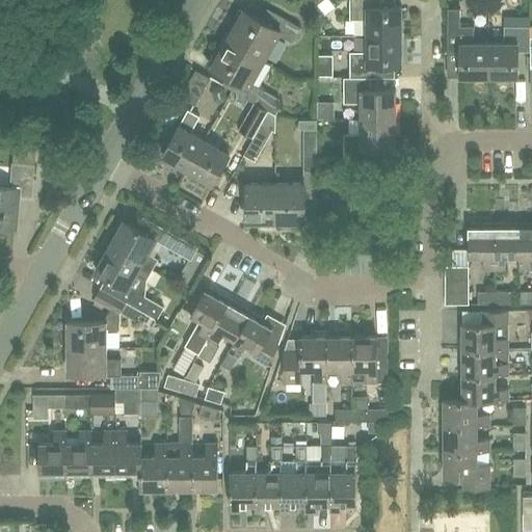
[(365,37),(400,36),(400,7),(375,7),(375,0),(348,0),(348,21),(365,21),(365,37)]
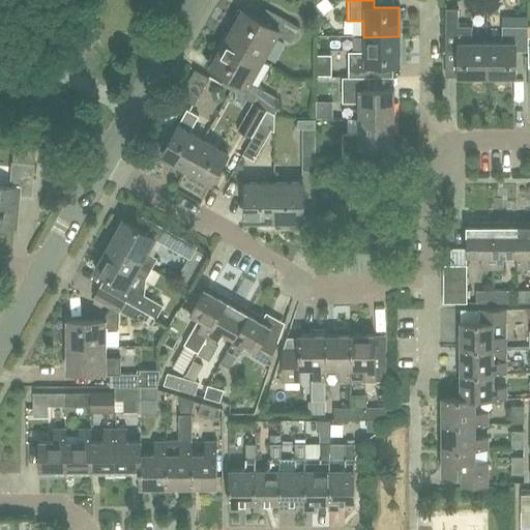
[(486,77),(486,43),(471,43),(471,27),(459,27),(458,9),(445,9),(445,27),(445,52),(457,52),(457,77),(486,77)]
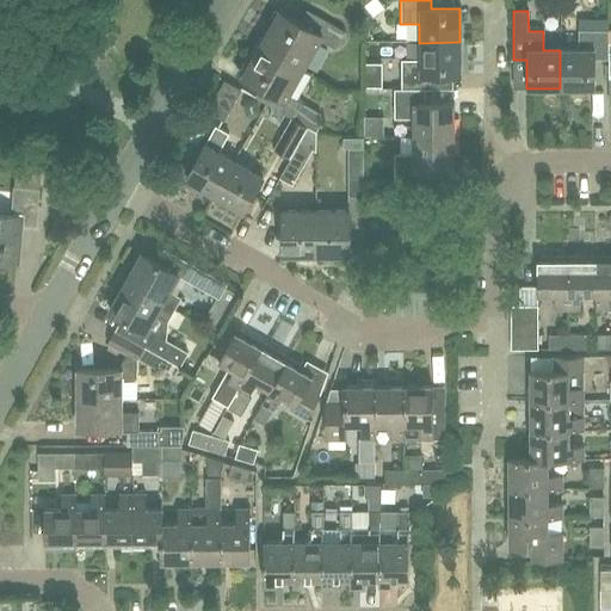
[(260,45),(302,69),(318,41),(334,50),(344,32),(318,18),(312,30),(279,12),(260,45)]
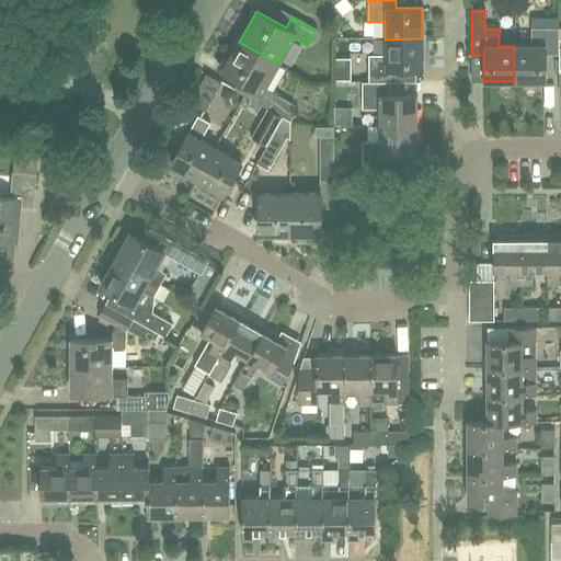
[(559,55),(559,39),(559,27),(530,27),(530,46),(514,46),(514,81),(546,81),(546,55),(559,55)]
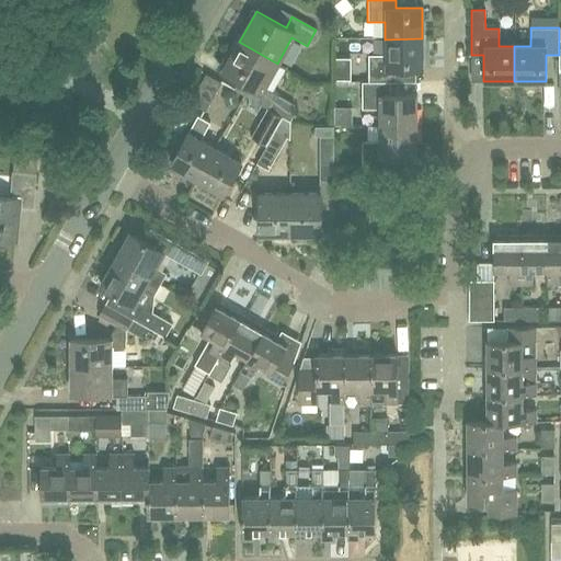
[(368,82),(389,82),(396,82),(396,69),(422,69),(422,38),(385,39),(385,56),(368,56),(368,82)]
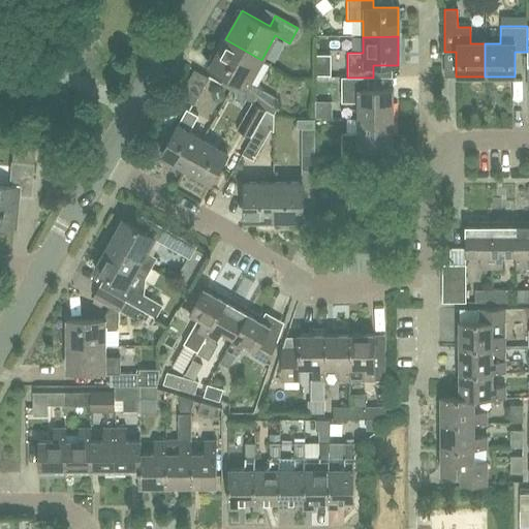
[(251,102),(265,111),(266,111),(269,112),(276,98),(248,83),(261,60),(225,39),(210,67),(245,87),(240,96),(251,102)]
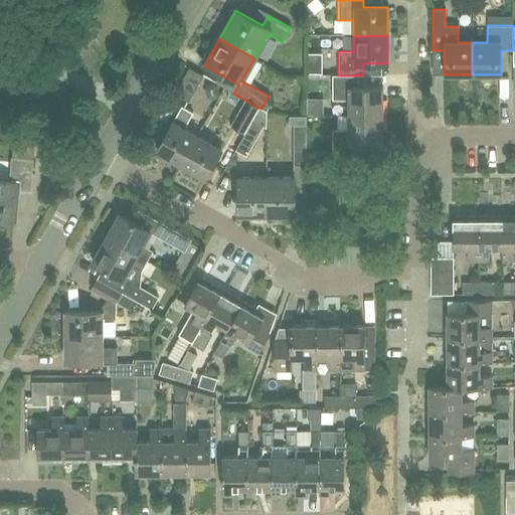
[(187,102),(202,75),(189,68),(174,95),(187,102)]
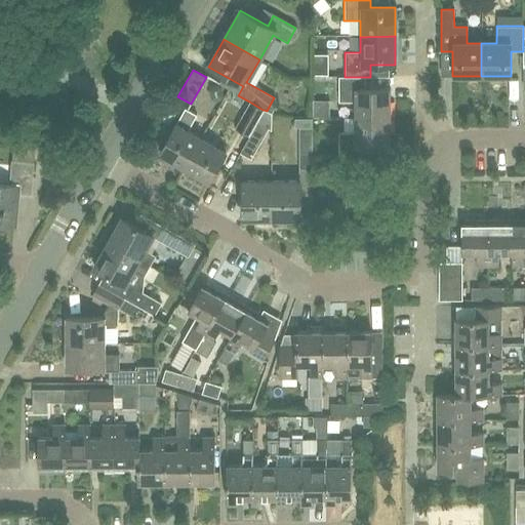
[(513,102),(523,102),(522,75),(512,76),(513,102)]
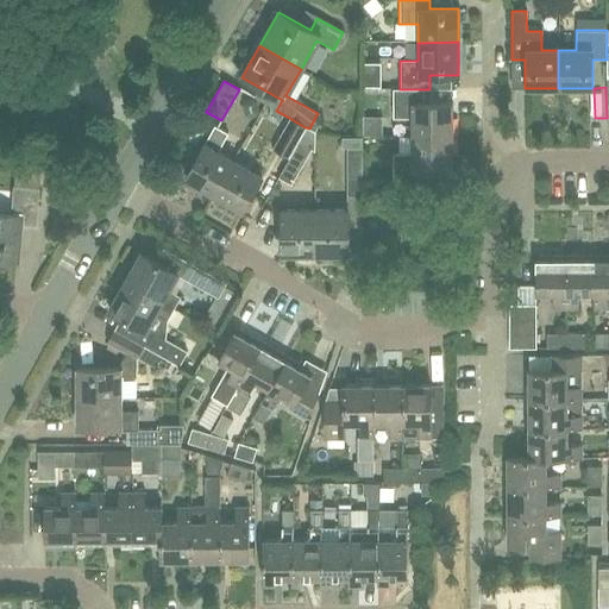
[(422,104),(422,89),(400,89),(391,89),(391,119),(410,119),(410,137),(451,137),(451,104),(422,104)]
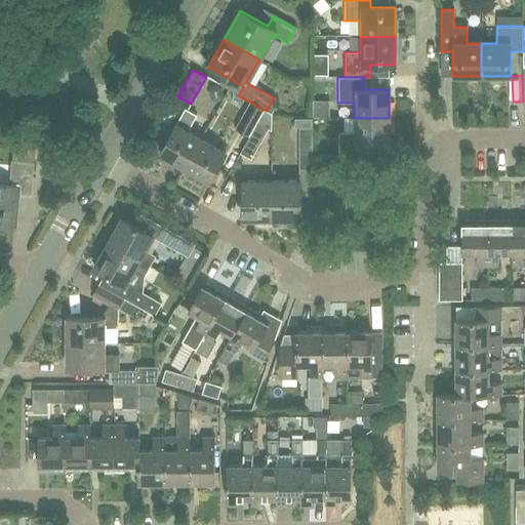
[(249,102),(234,128),(248,136),(256,122),(264,110),(263,110),(249,102)]
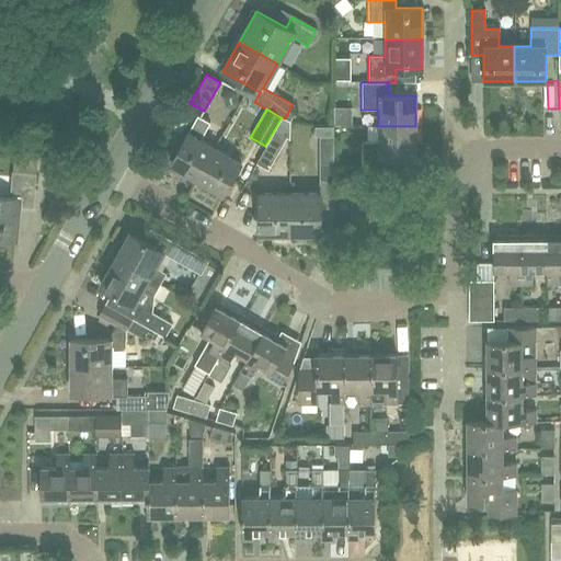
[(197,179),(214,149),(199,141),(210,123),(198,116),(187,135),(171,164),(197,179)]
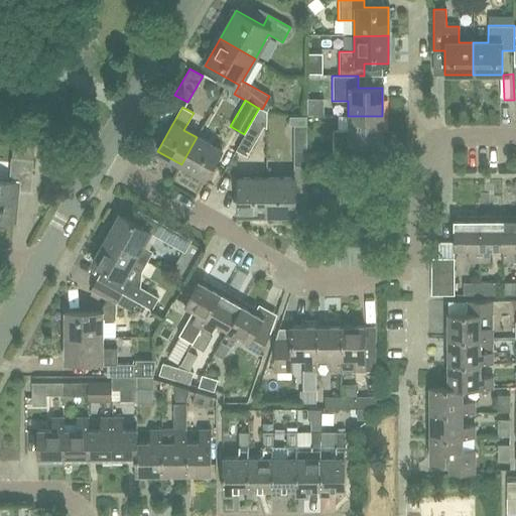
[(293,164),(306,164),(306,125),(306,115),(290,116),(290,125),(293,125),(293,164)]
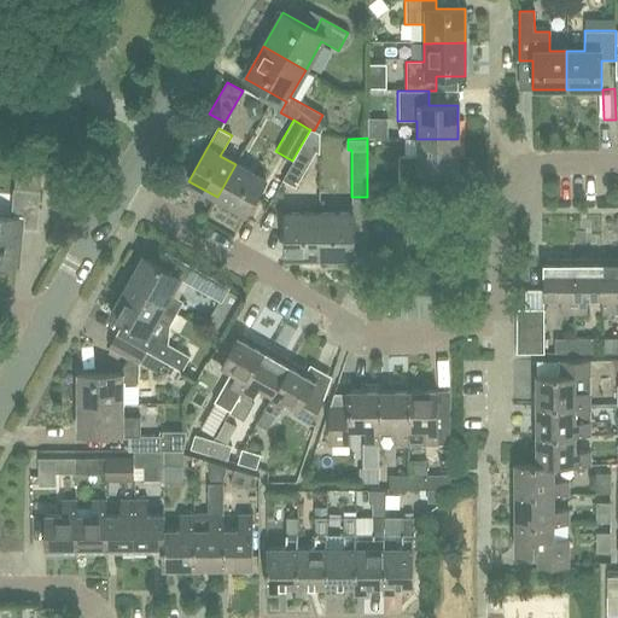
[(458,139),(417,139),(418,157),(397,157),(397,187),(429,187),(429,173),(458,173),(458,139)]
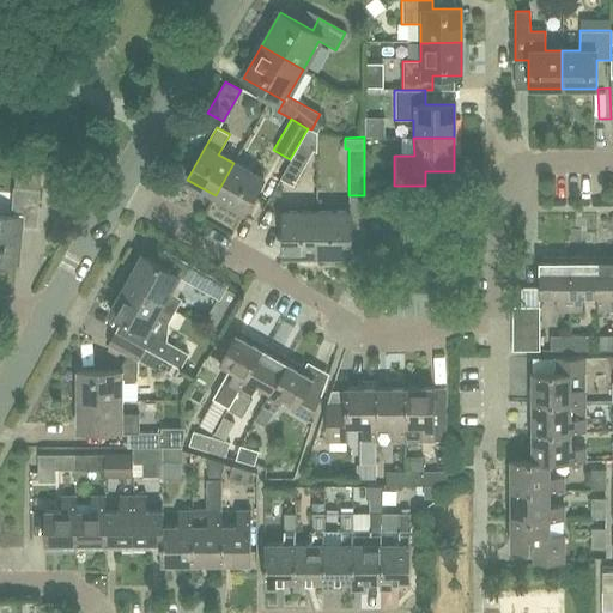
[(299,143),(290,159),(279,178),(293,187),(314,150),(299,143)]
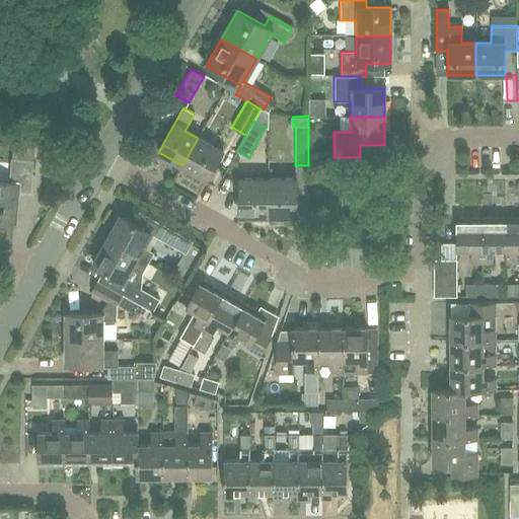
[(198,138),(182,165),(207,179),(222,152),(198,138)]
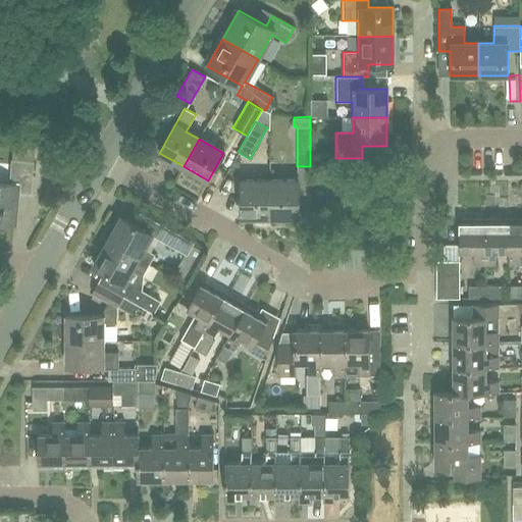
[(32,194),(35,162),(36,148),(13,145),(11,160),(9,185),(0,184),(0,223),(13,225),(15,193),(32,194)]
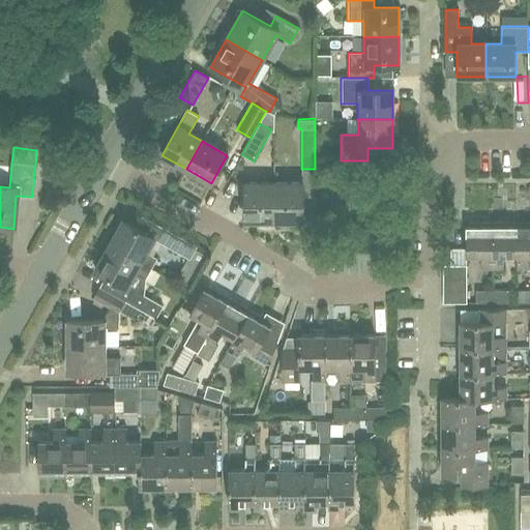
[(244,222),(273,222),(273,183),(244,183),(244,222)]
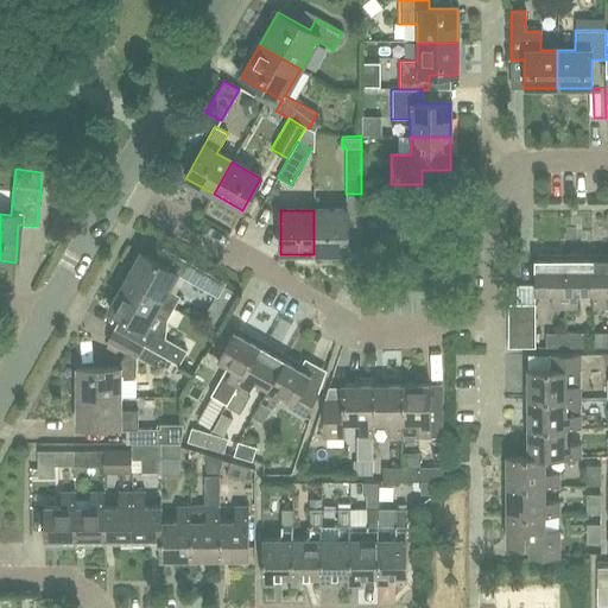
[(314,210),(314,254),(347,253),(347,210),(314,210)]
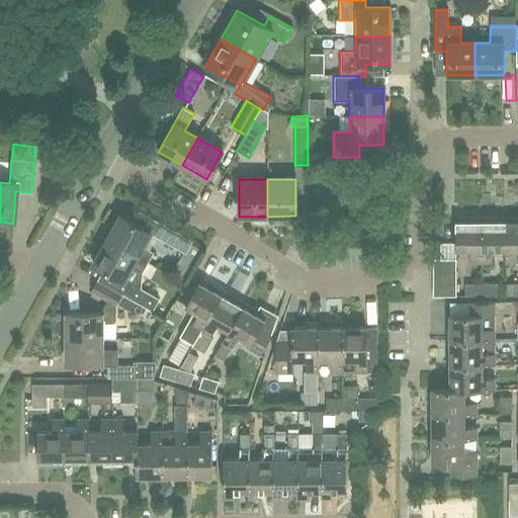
[(106,240),(148,263),(154,253),(142,246),(150,233),(157,237),(157,238),(184,254),(191,241),(164,226),(140,210),(133,223),(120,214),(106,240)]
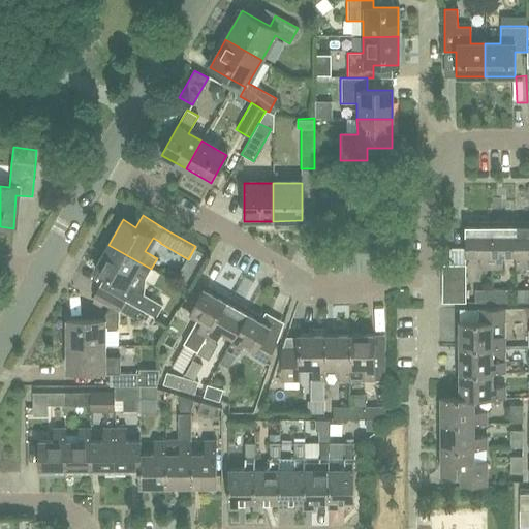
[(515,268),(516,268),(515,222),(490,223),(491,268),(502,268),(501,254),(515,254),(515,268)]
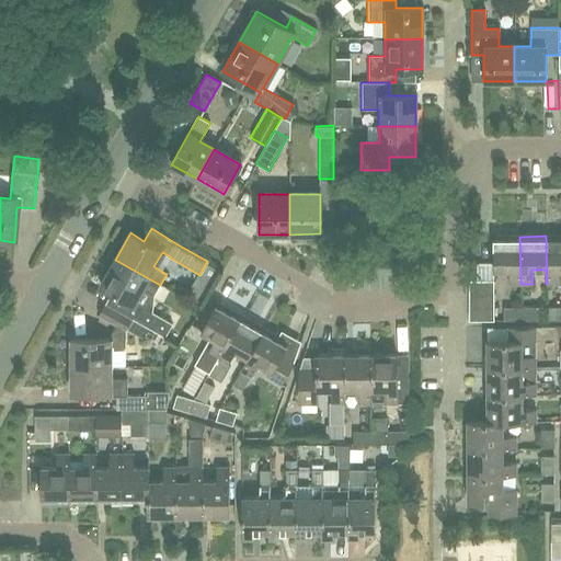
[(560,270),(560,236),(546,236),(547,284),(559,284),(558,270),(560,270)]
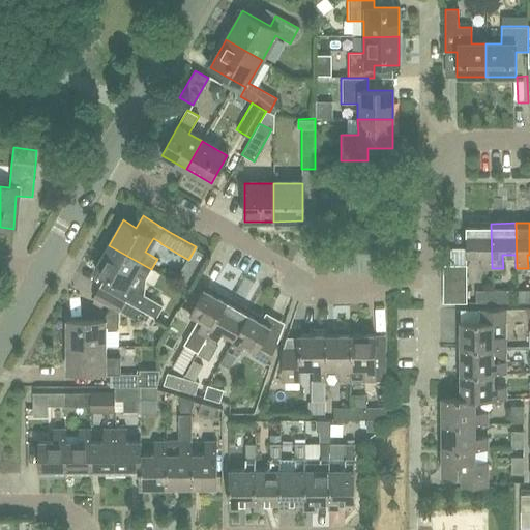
[(480,268),(492,268),(491,224),(466,224),(466,256),(480,255),(480,268)]
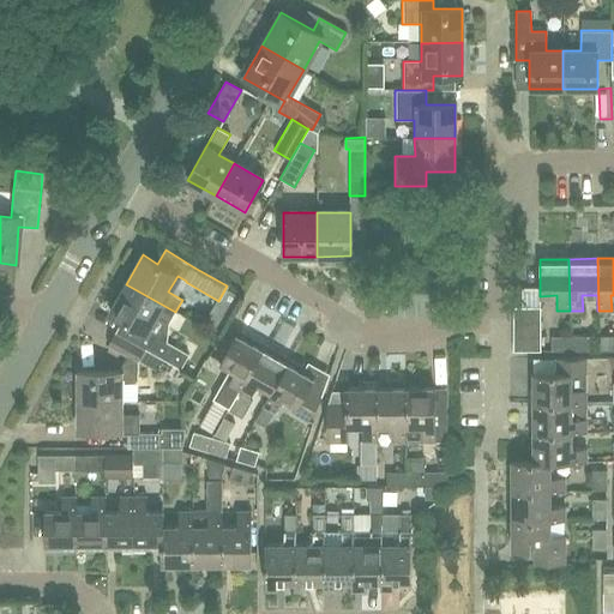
[(169,323),(175,312),(126,284),(109,313),(144,333),(155,314),(169,323)]
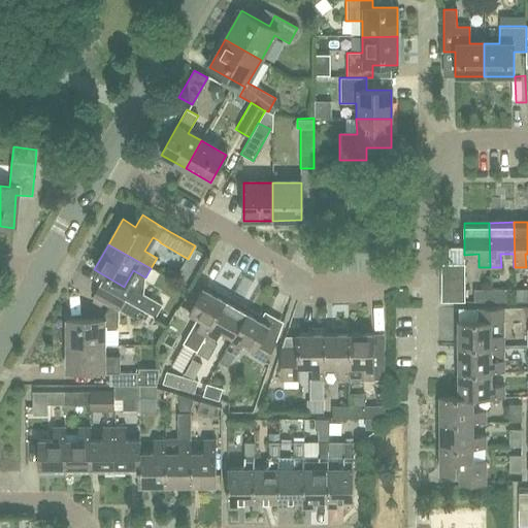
[(441,276),(464,276),(464,264),(441,264),(441,276)]
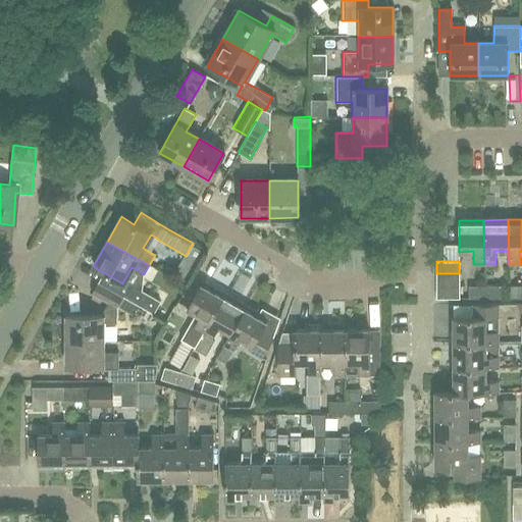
[(436,285),(459,285),(459,273),(436,273),(436,285)]
